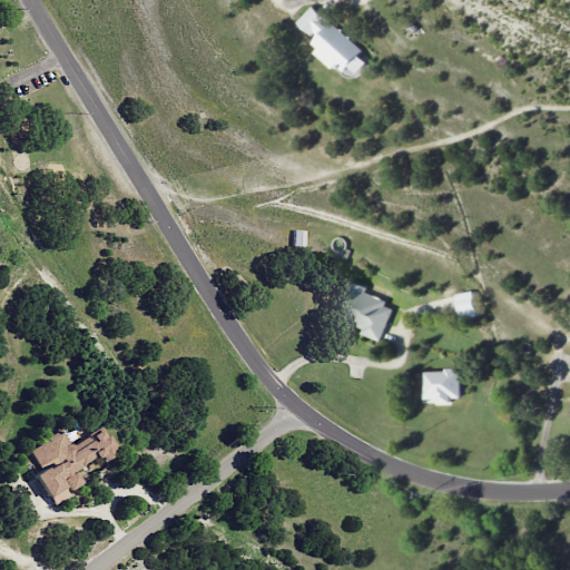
[(363,49),(311,7),(297,22),(316,37),(308,47),(342,74),(349,66),(357,72),(365,61),(359,56),(363,49)]
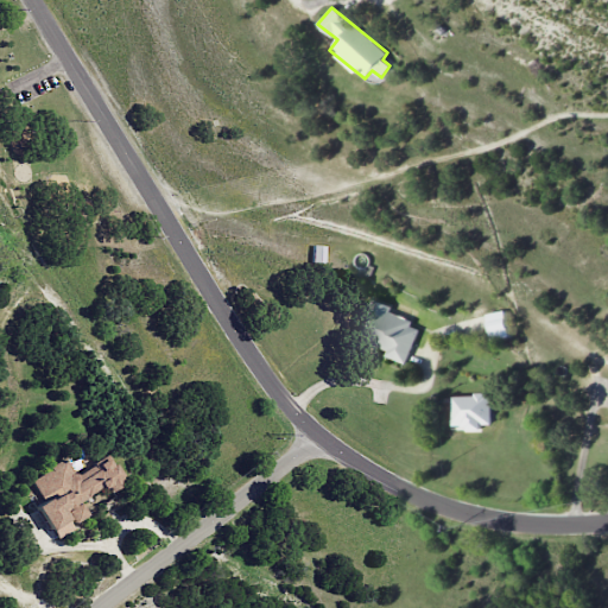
[(388,311),(391,306),(372,299),(358,337),(388,348),(385,355),(406,363),(419,329),(410,325),(412,321),(388,311)]
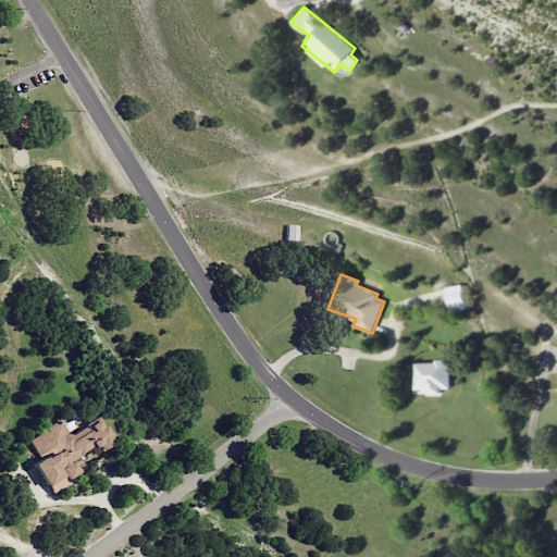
[(467,308),(461,284),(445,287),(450,311),(467,308)]
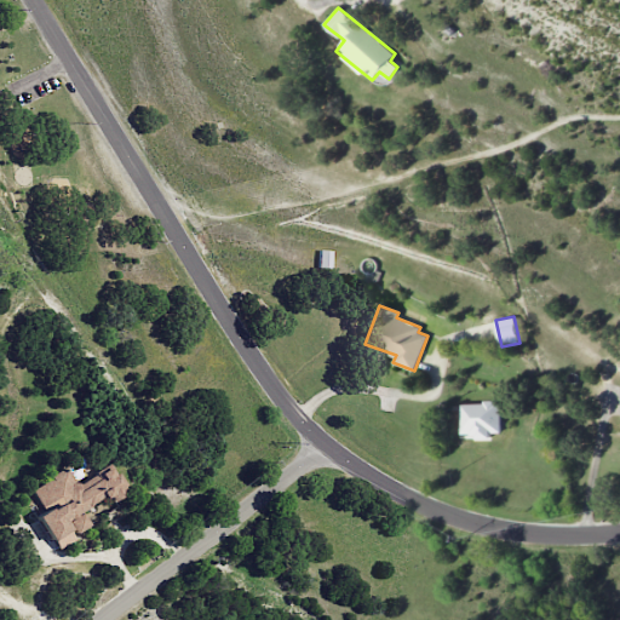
[(461,434),(471,434),(471,440),(492,440),(491,432),(500,432),(499,402),(460,402),(461,434)]
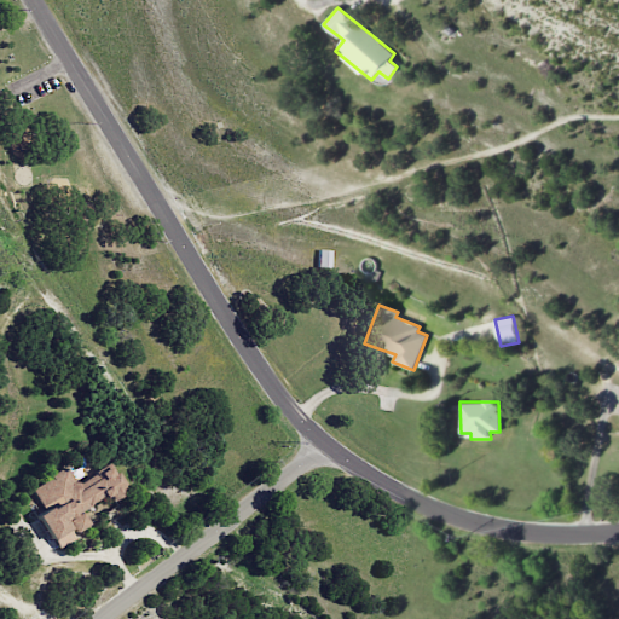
[(56,548),(88,525),(80,512),(105,492),(111,501),(126,490),(105,462),(75,485),(62,466),(29,490),(42,509),(33,516),(56,548)]
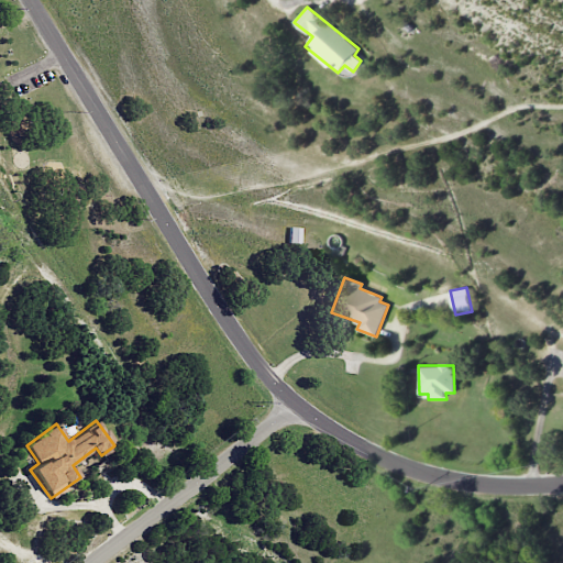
All buildings are outlined.
